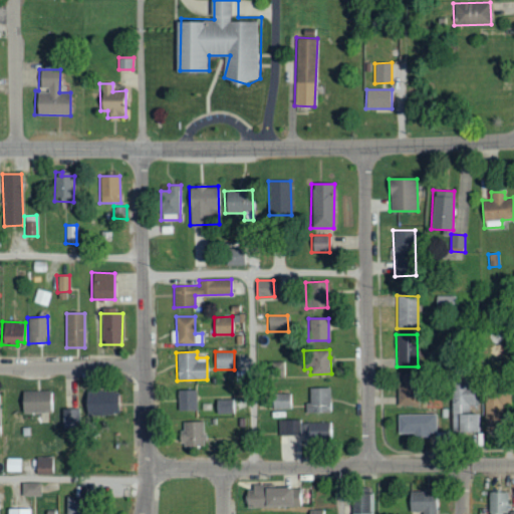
[(285,376),(285,361),(268,362),(269,376),(285,376)]
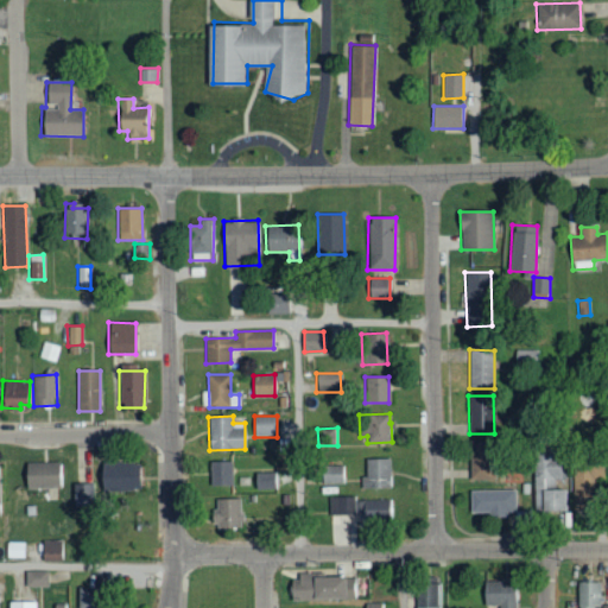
[(470,447),(469,479),(493,479),(494,448),(470,447)]
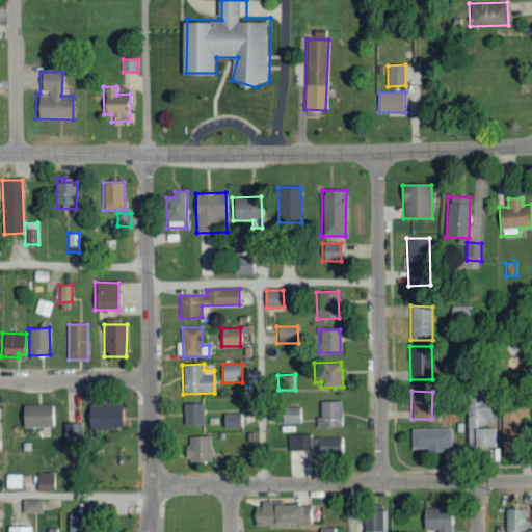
[(489,420),(489,397),(464,398),(467,447),(491,446),(490,420),(489,420)]
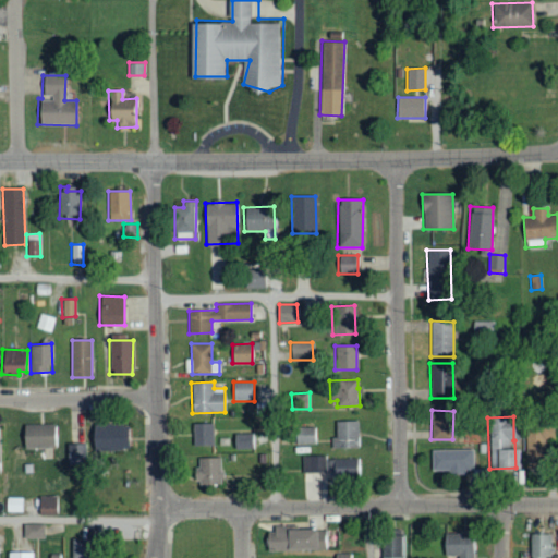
[(359,421),(334,422),(334,448),(359,448),(359,421)]
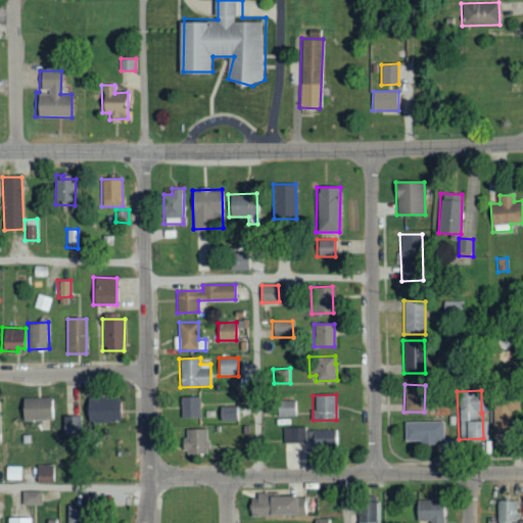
[(180,418),(200,418),(200,396),(180,397),(180,418)]
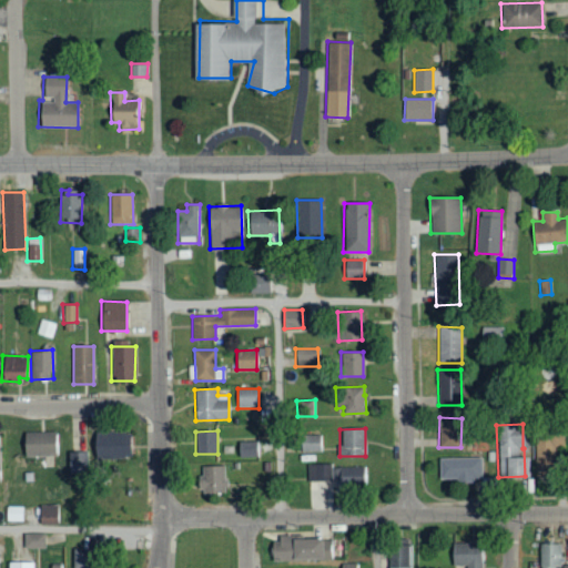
[(57,432),(22,433),(23,457),(57,456),(57,432)]
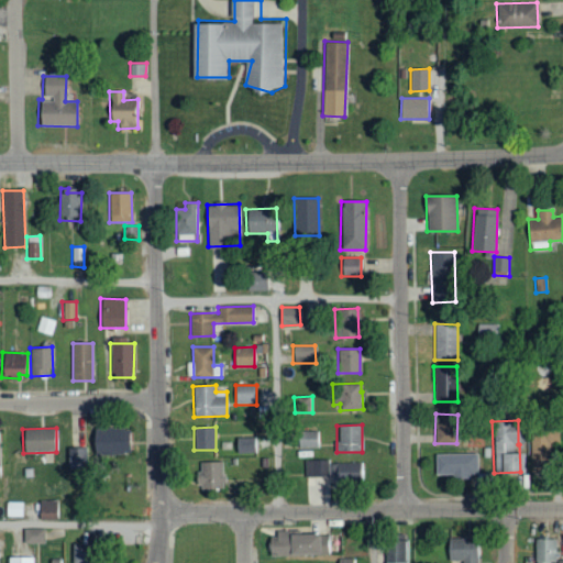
[(92,454),(128,455),(129,429),(92,428),(92,454)]
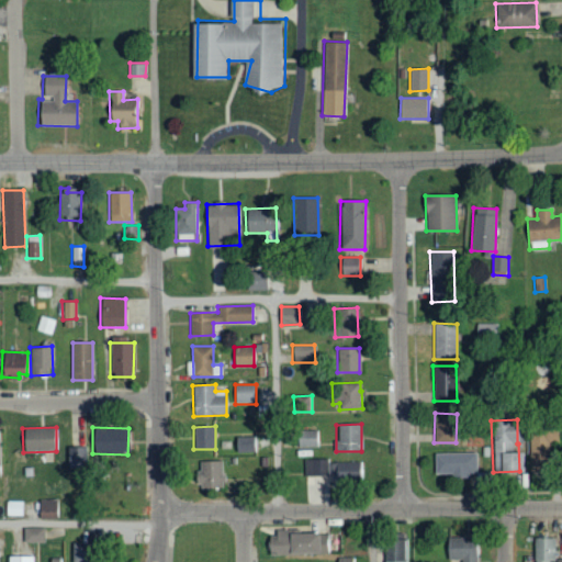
[(557,444),(557,427),(529,427),(529,463),(549,462),(548,444),(557,444)]
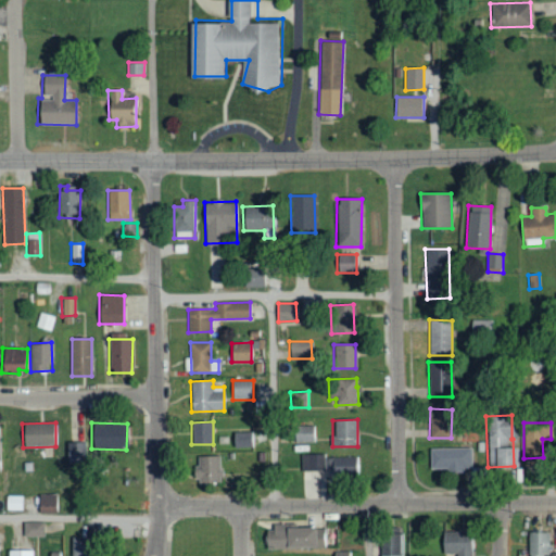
[(315,443),(315,426),(294,426),(293,442),(315,443)]
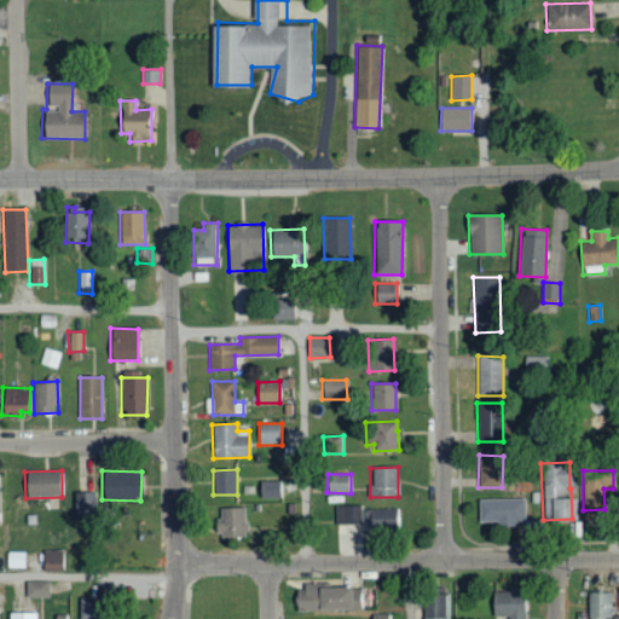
[(260,498),(282,498),(281,481),(259,481),(260,498)]
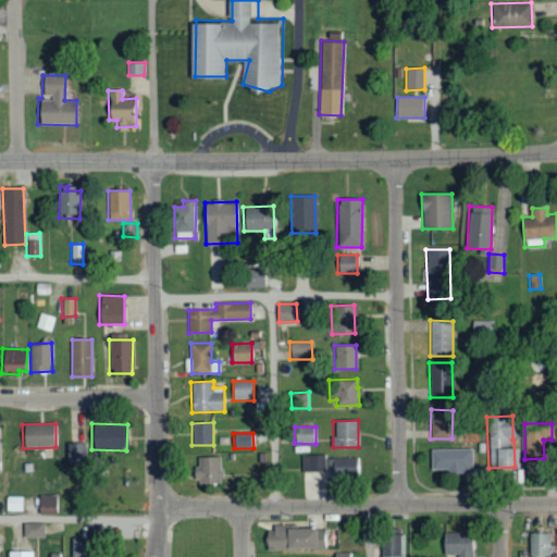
[(86,443),(66,443),(66,463),(86,462),(86,443)]
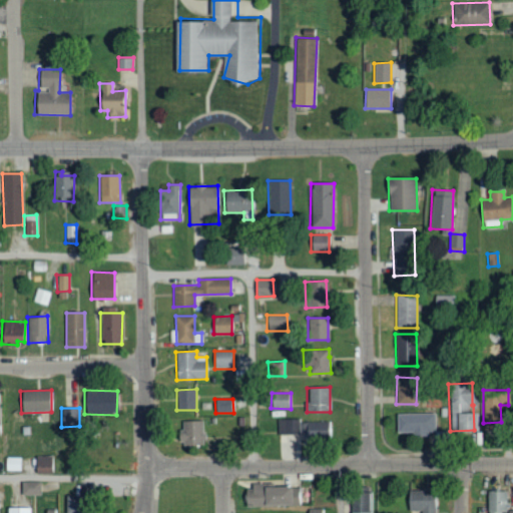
[(434,413),(396,414),(397,434),(426,433),(426,432),(435,432),(434,413)]
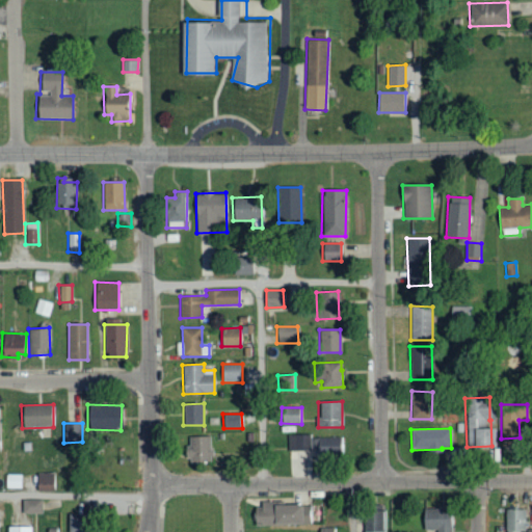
[(210,436),(186,436),(186,461),(210,461),(210,436)]
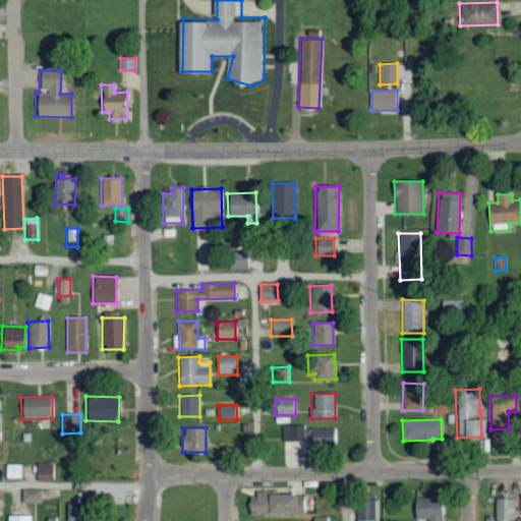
[(284,427),(284,444),(333,443),(333,427),(284,427)]
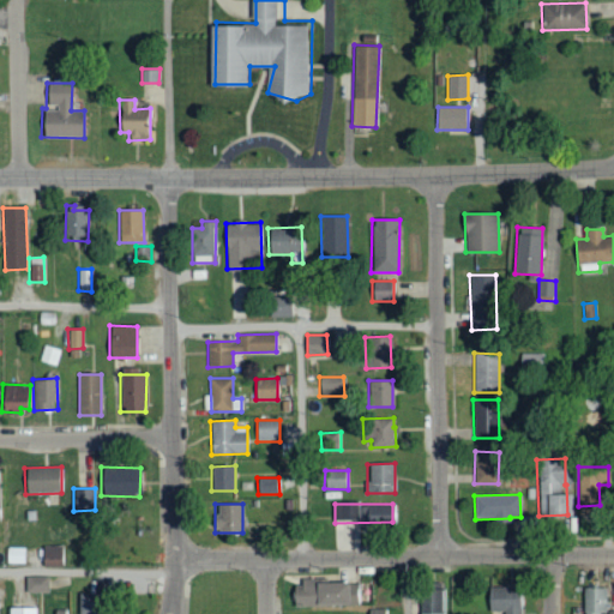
[(62,566),(64,546),(42,546),(41,566),(62,566)]
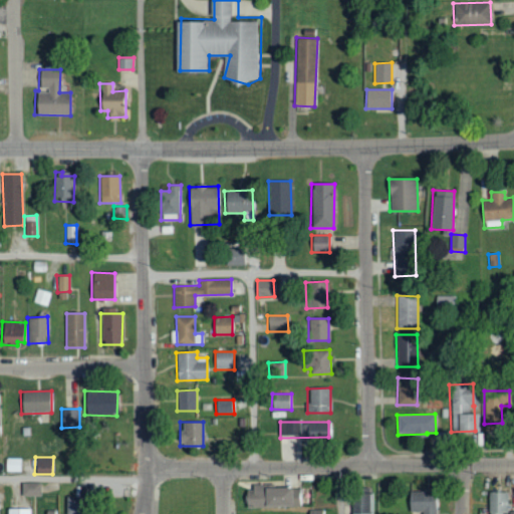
[(20,459),(5,458),(5,471),(19,472),(20,459)]
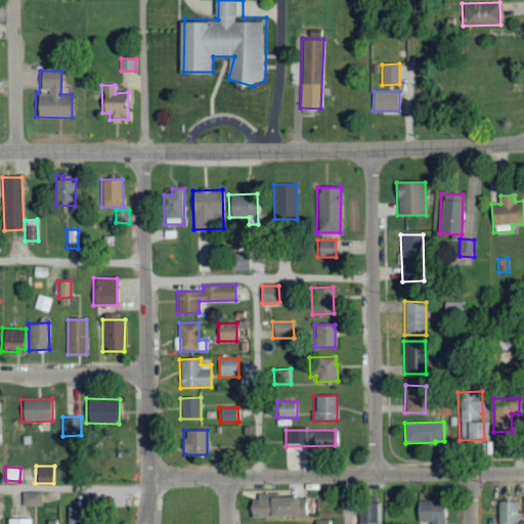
[(41,491),(20,492),(22,506),(41,506),(41,491)]
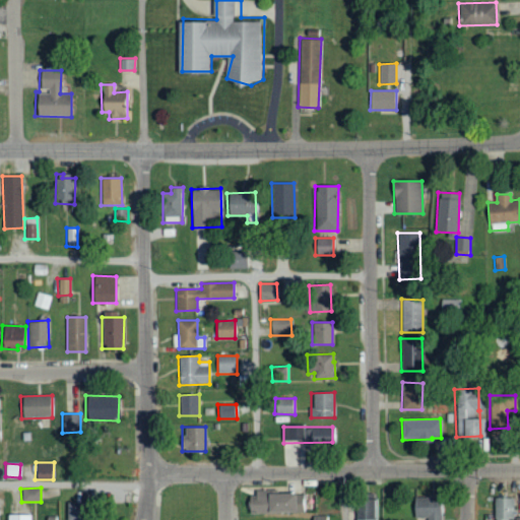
[(304,513),(303,493),(271,494),(271,490),(255,490),(255,497),(248,497),(248,514),(304,513)]
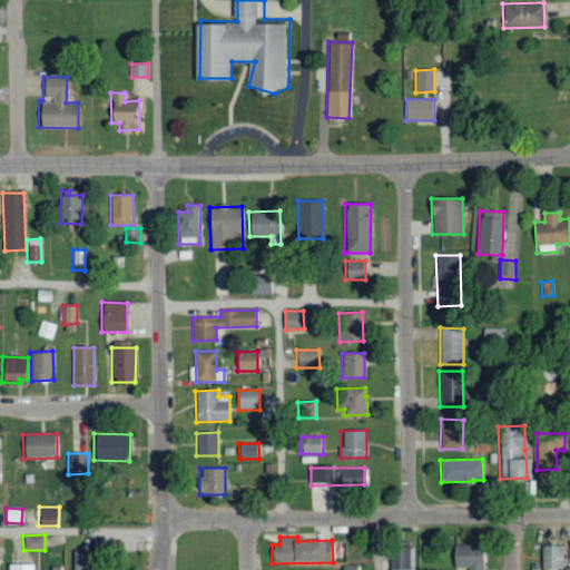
[(453,546),(454,569),(468,568),(467,569),(484,569),(484,546),(453,546)]
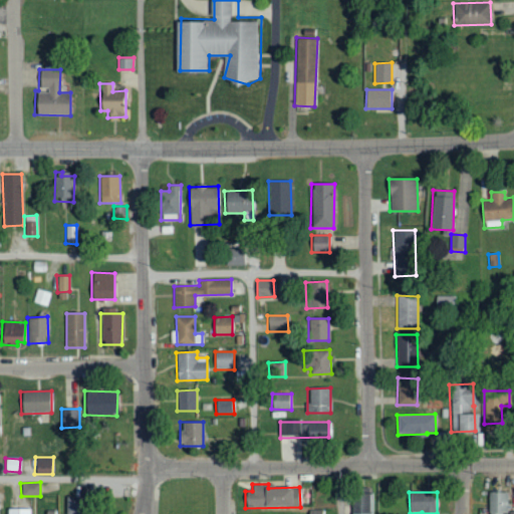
[(501,513),(502,513),(508,513),(508,492),(488,492),(488,513),(501,513)]
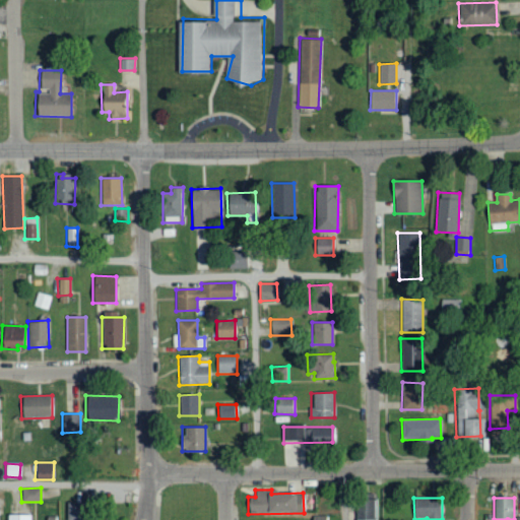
[(375,500),(355,500),(355,519),(371,519),(376,519),(375,500)]
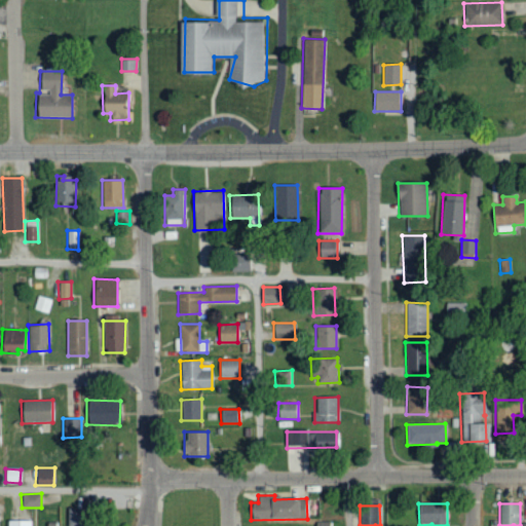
[(84,525),(85,510),(68,509),(67,525),(84,525)]
